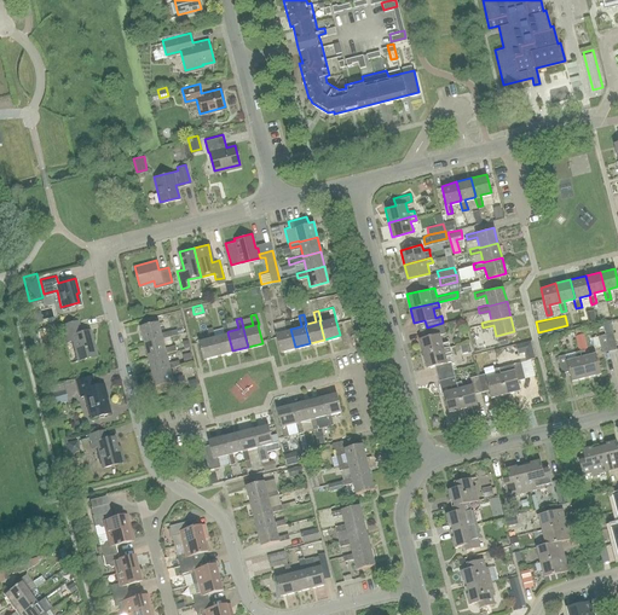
[(76,359),(96,354),(88,329),(79,331),(76,319),(59,323),(64,340),(71,338),(76,359)]
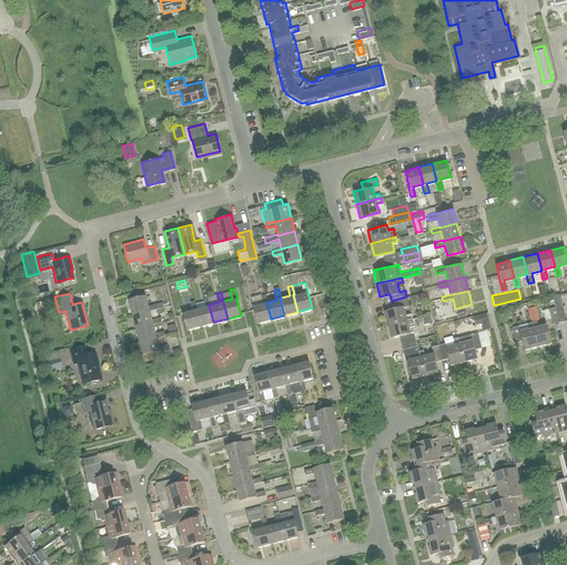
[(266,302),(267,302),(265,293),(251,296),(253,305),(252,305),(256,322),(271,319),(266,302)]
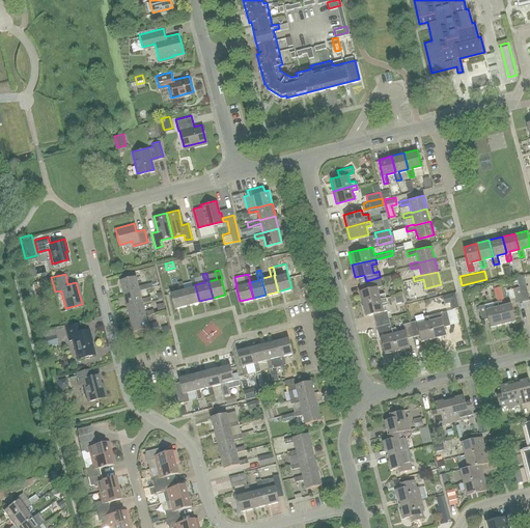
[(119,279),(122,292),(138,287),(139,288),(147,286),(146,282),(138,284),(135,275),(119,279)]
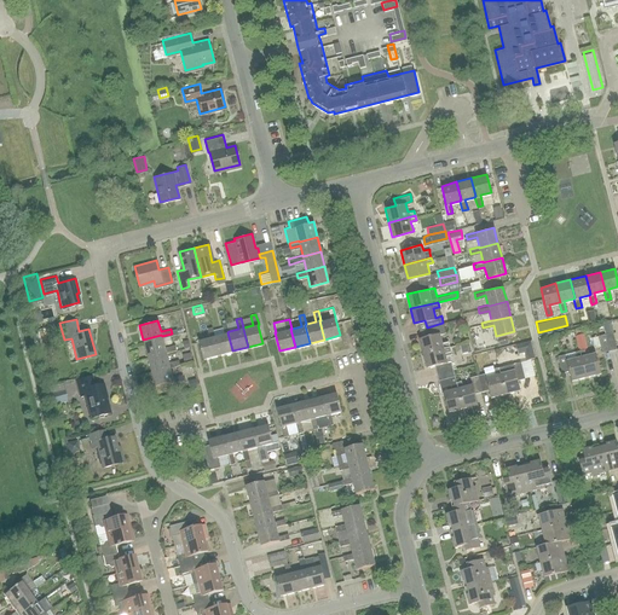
[(218,354),(232,350),(227,332),(229,331),(226,321),(221,324),(224,334),(214,336),(213,336),(218,354)]
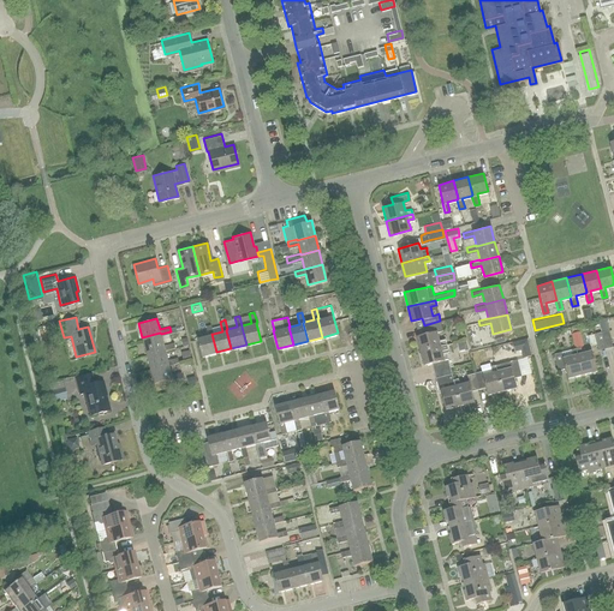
[(442,329),(440,321),(424,325),(425,333),(416,335),(419,349),(446,342),(445,337),(439,340),(436,330),(442,329)]
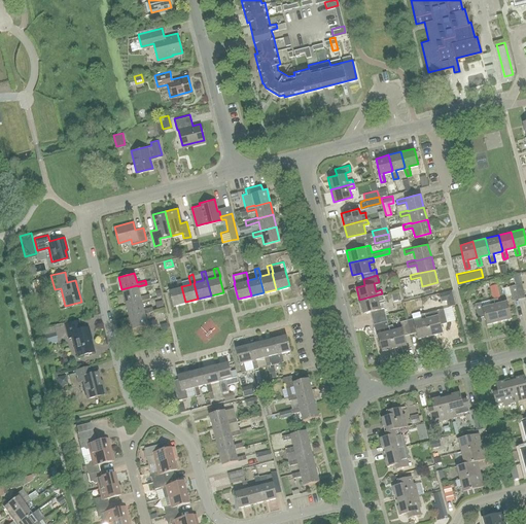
[(172,305),(185,302),(181,286),(182,286),(180,278),(176,279),(178,287),(169,289),(172,305)]
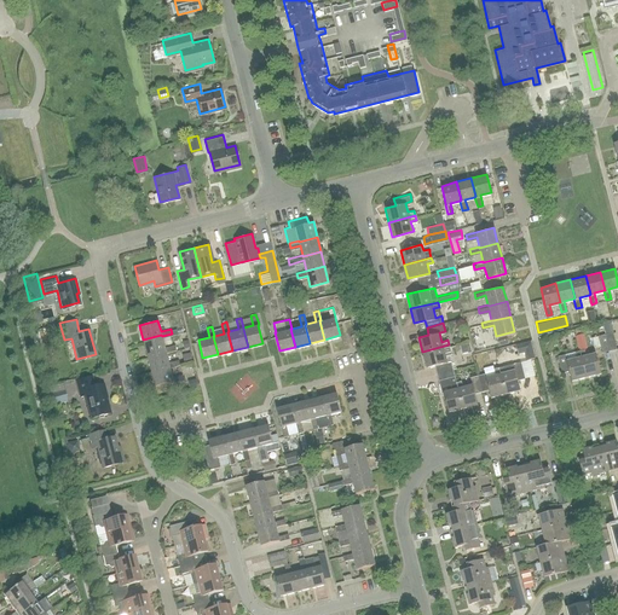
[(34,348),(41,346),(36,328),(29,330),(34,348)]
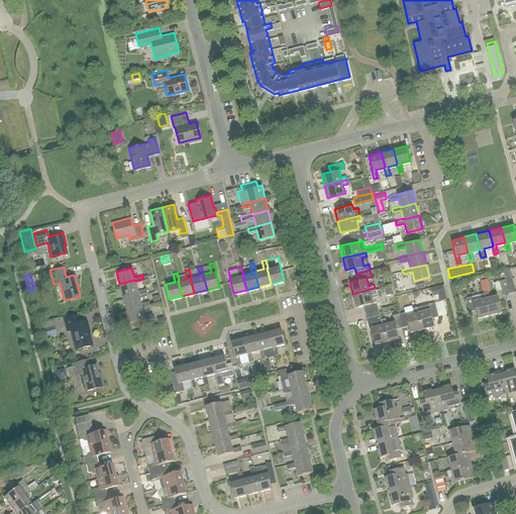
[(511,277),(505,279),(508,292),(514,290),(511,277)]
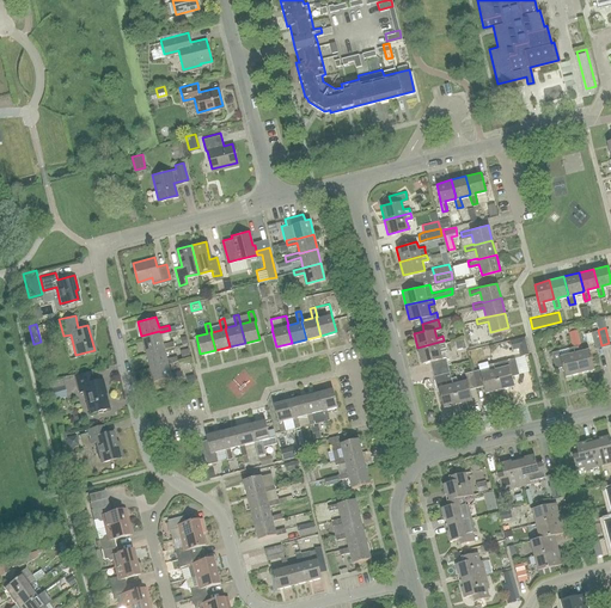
[(602,345),(598,330),(591,331),(594,347),(602,345)]
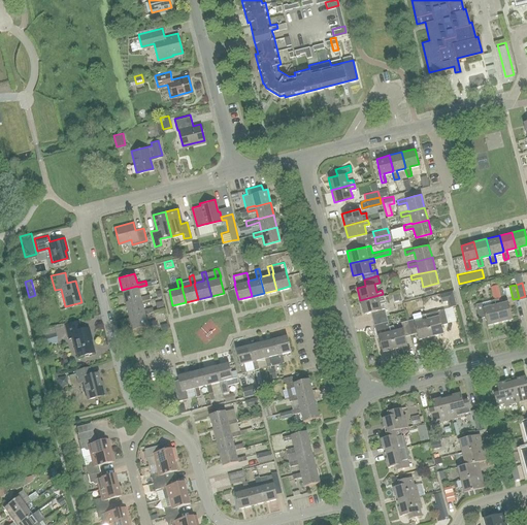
[(137,286),(122,290),(125,303),(141,299),(150,297),(149,293),(140,295),(138,287),(137,286)]
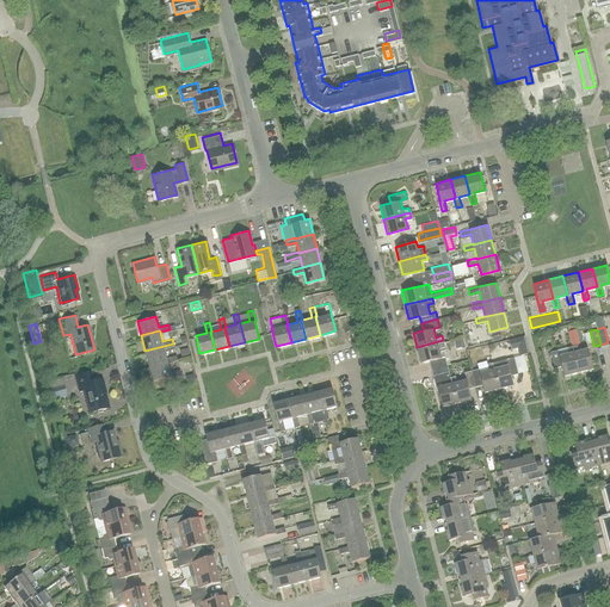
[(522,334),(513,336),(516,345),(518,344),(521,352),(527,351),(522,334)]
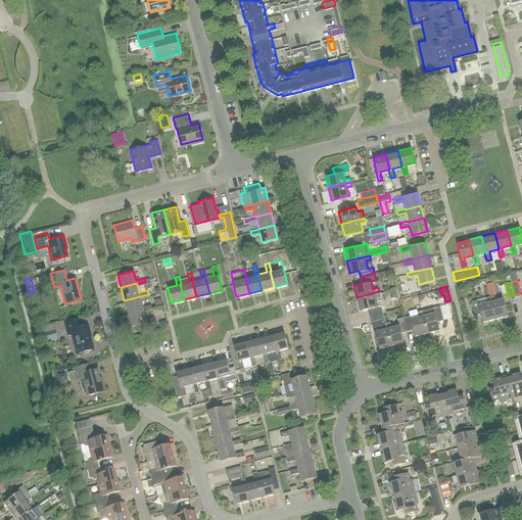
[(379,291),(357,297),(360,310),(366,308),(368,314),(382,311),(380,304),(377,304),(376,299),(381,298),(380,295),(379,291)]
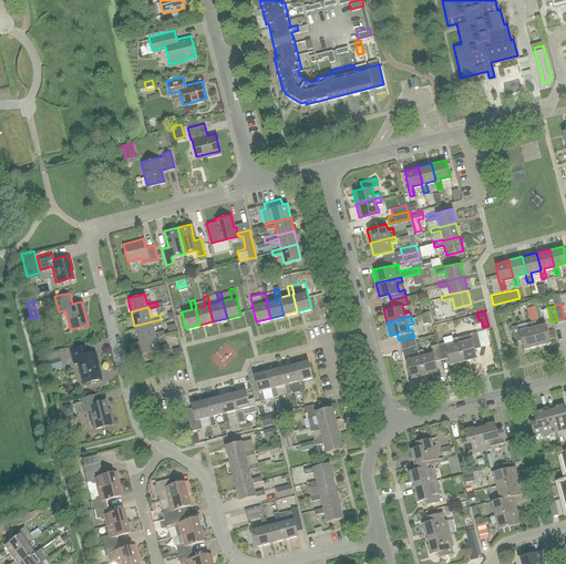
[(530,320),(536,345),(549,341),(544,322),(536,325),(534,319),(530,320)]
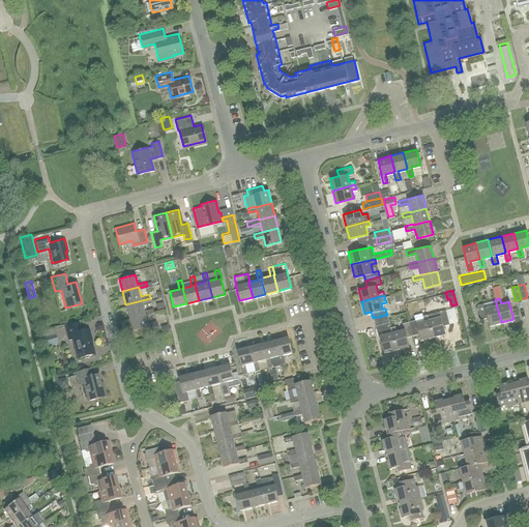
[(482,302),(476,303),(480,318),(481,318),(487,316),(489,325),(501,322),(495,299),(491,300),(492,301),(492,305),(485,308),(483,303),(482,302)]
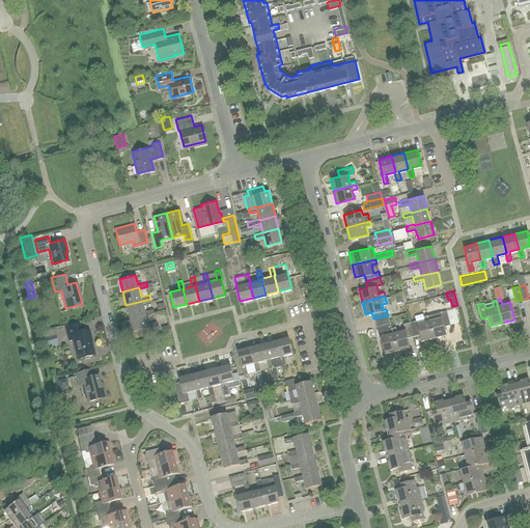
[(142,301),(126,305),(130,317),(145,313),(145,314),(154,312),(152,307),(144,310),(142,301)]
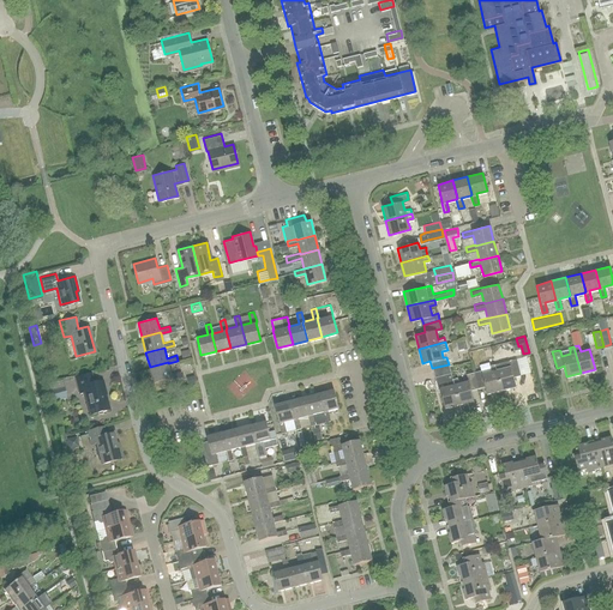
[(493,363),(500,390),(515,386),(512,375),(520,374),(515,357),(493,363)]
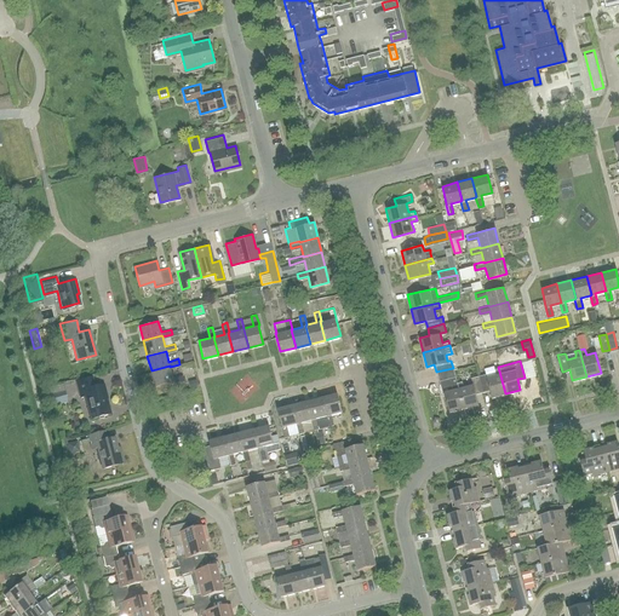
[(170,366),(152,370),(155,385),(173,381),(183,379),(182,374),(172,376),(170,367),(170,366)]
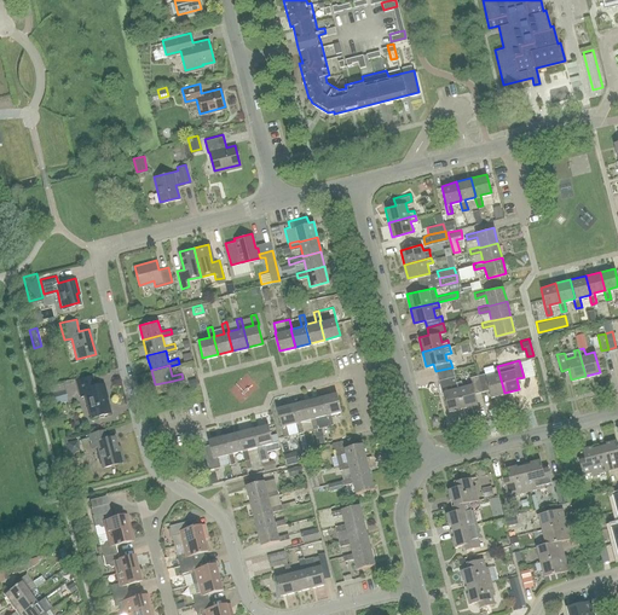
[(477,373),(480,390),(487,388),(490,396),(504,393),(497,366),(492,367),(494,373),(485,376),(484,372),(477,373)]
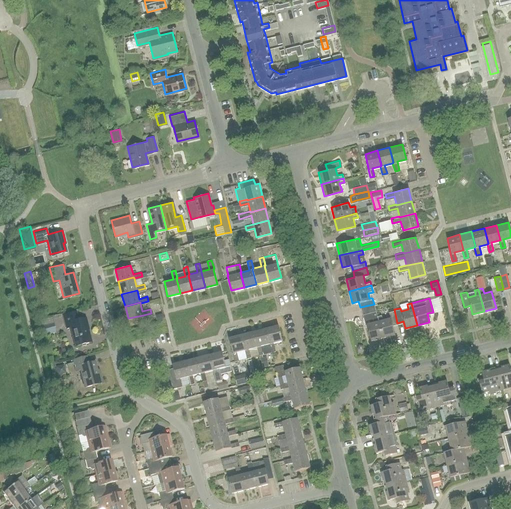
[(360,307),(362,313),(364,324),(366,324),(370,340),(382,337),(376,315),(374,304),(360,307)]
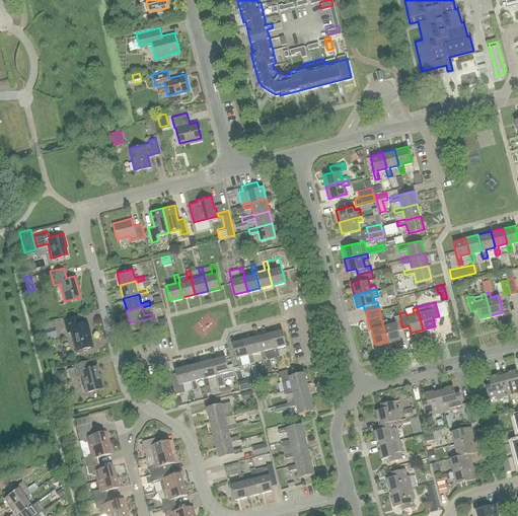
[(397,328),(402,327),(399,313),(393,315),(394,321),(387,323),(385,318),(381,319),(387,342),(399,339),(397,328)]
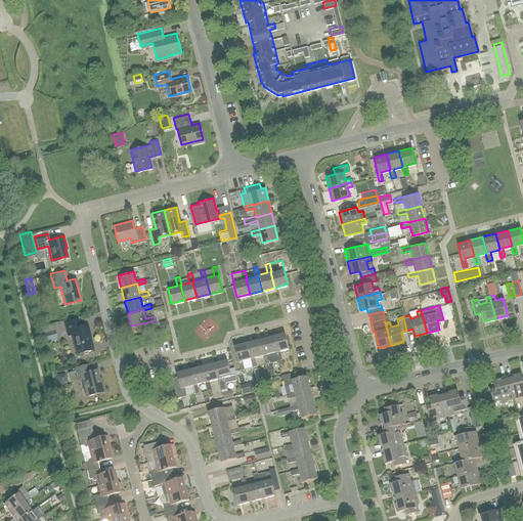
[(76,352),(92,348),(87,331),(88,331),(86,323),(79,326),(76,317),(63,320),(67,334),(71,333),(76,352)]
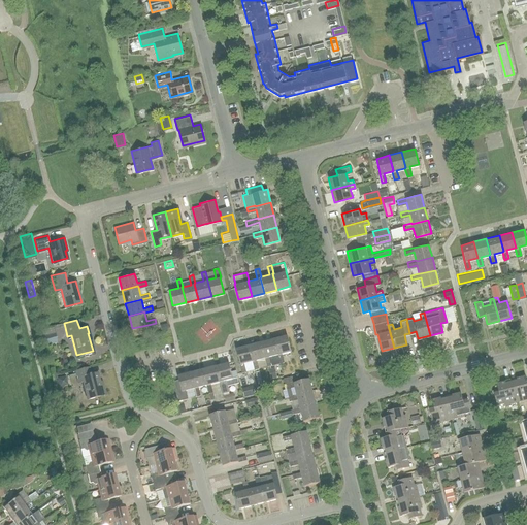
[(287,334),(273,337),(277,354),(276,354),(278,362),(283,361),(281,353),(290,350),(287,334)]
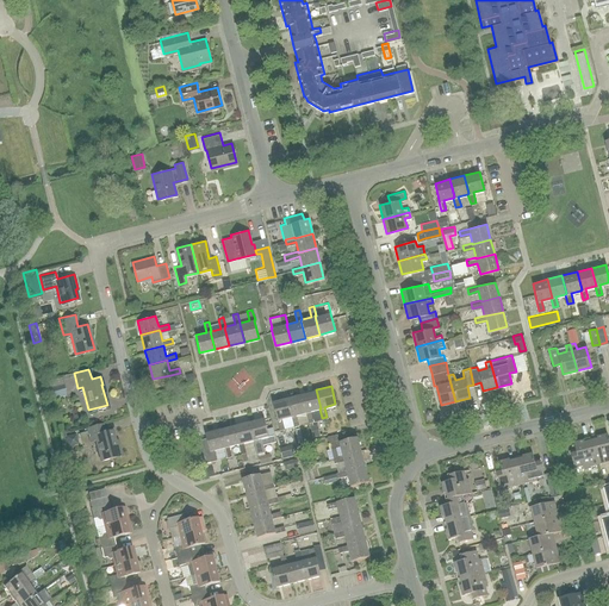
[(308,422),(322,418),(319,408),(321,408),(316,389),(302,393),(306,412),(305,412),(308,422)]
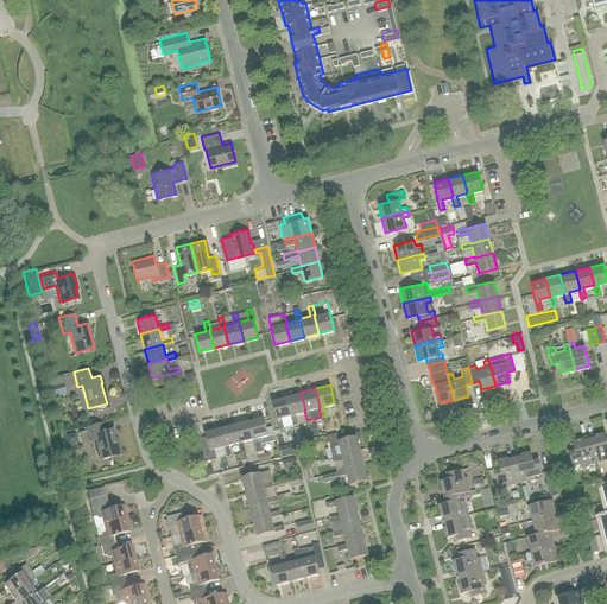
[(301,392),(286,396),(290,414),(292,424),(297,423),(295,413),(304,411),(305,411),(301,392)]
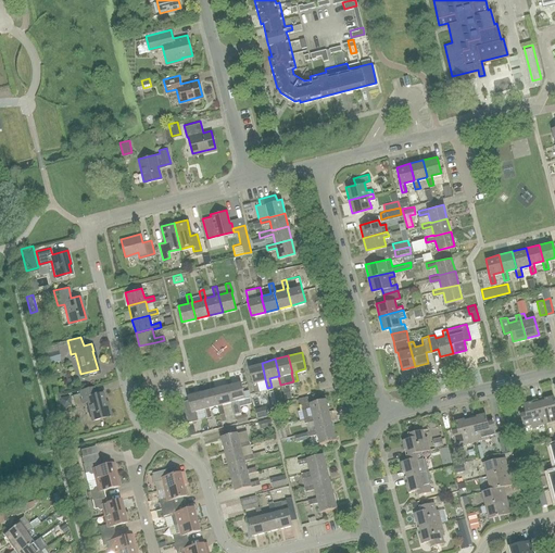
[(256,381),(265,379),(262,363),(248,366),(252,382),(251,382),(253,391),(259,390),(256,381)]
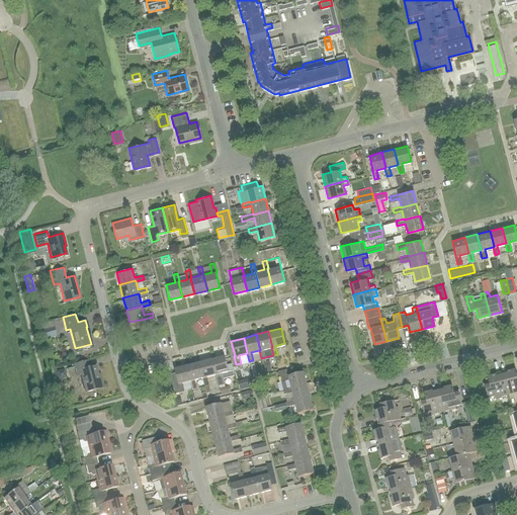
[(224,354),(210,357),(214,373),(213,373),(217,381),(217,384),(224,382),(221,371),(228,369),(224,354)]
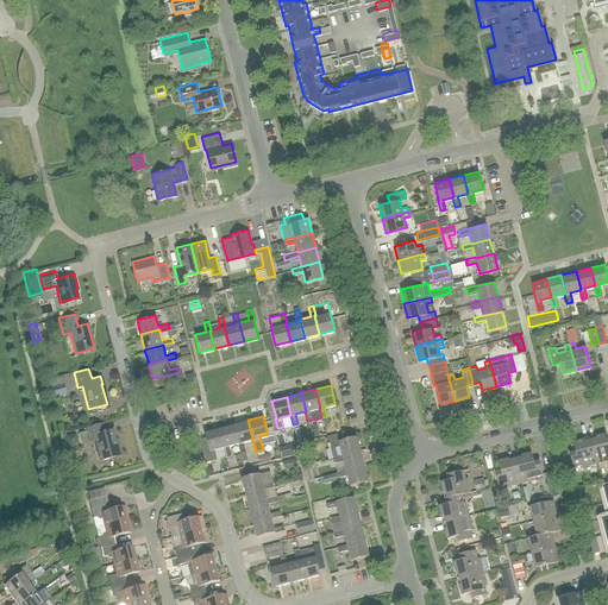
[(252,439),(248,420),(233,423),(238,442),(237,442),(242,459),(246,458),(242,441),(251,439),(252,439)]
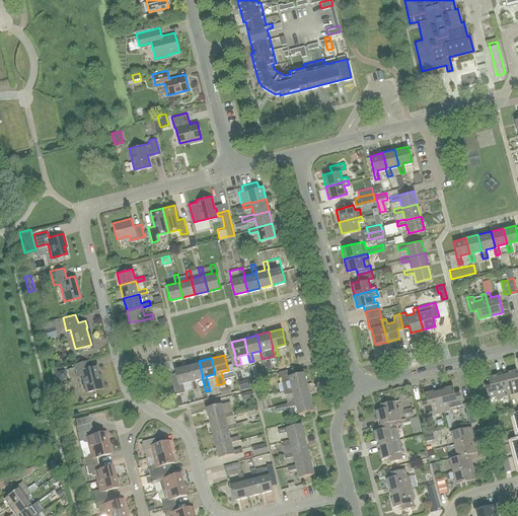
[(84,390),(102,386),(100,377),(98,378),(94,364),(88,366),(86,359),(72,363),(75,374),(80,373),(84,390)]
